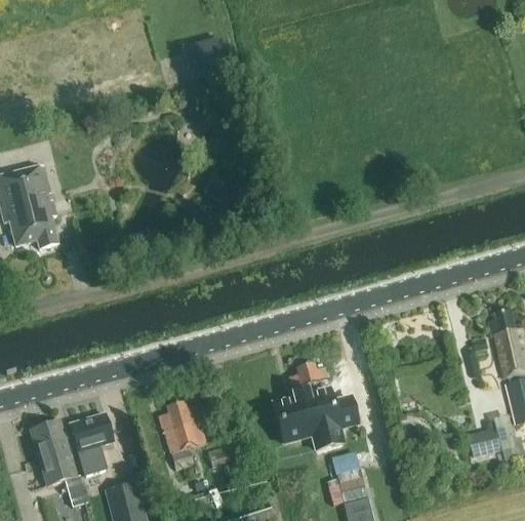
[(39,248),(57,243),(50,216),(55,215),(42,164),(0,174),(0,206),(3,221),(8,219),(14,244),(37,239),(39,248)]
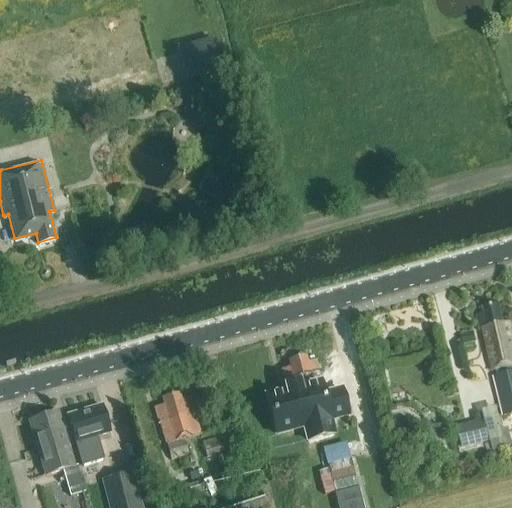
[(511,342),(506,319),(502,320),(498,301),(483,304),(484,310),(476,312),(480,326),(483,325),(493,365),(496,365),(497,370),(493,371),(503,414),(511,411),(511,342)]
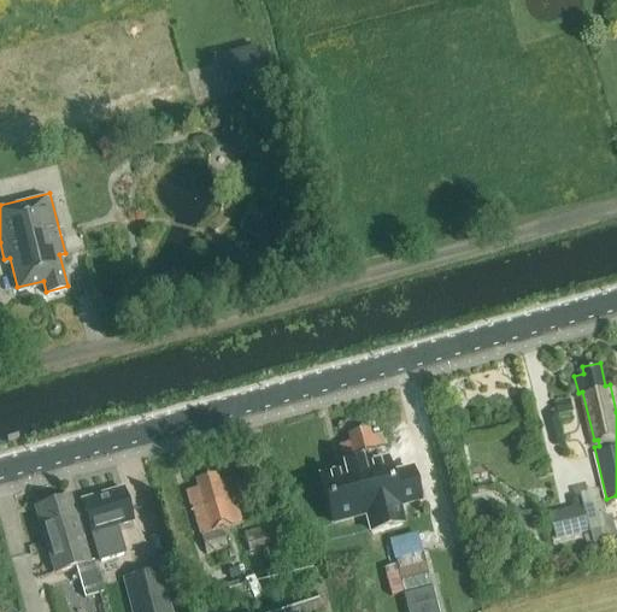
[(553,399),(556,411),(573,407),(570,395),(553,399)]
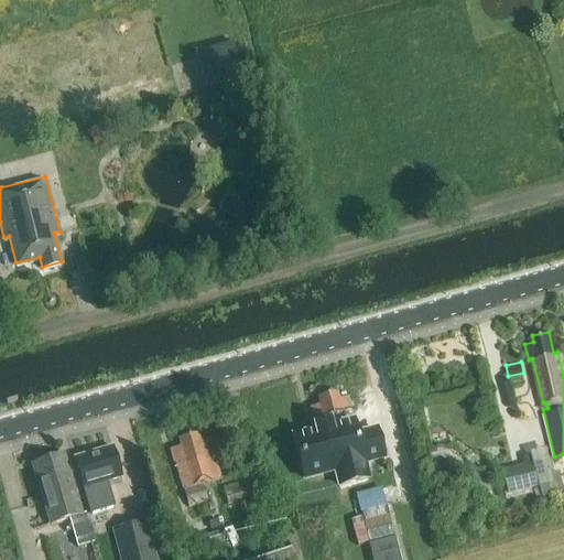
[(315,427),(292,432),(304,475),(335,467),(338,482),(367,475),(364,460),(382,454),(375,426),(356,431),(353,417),(329,423),(328,419),(314,423),(315,427)]
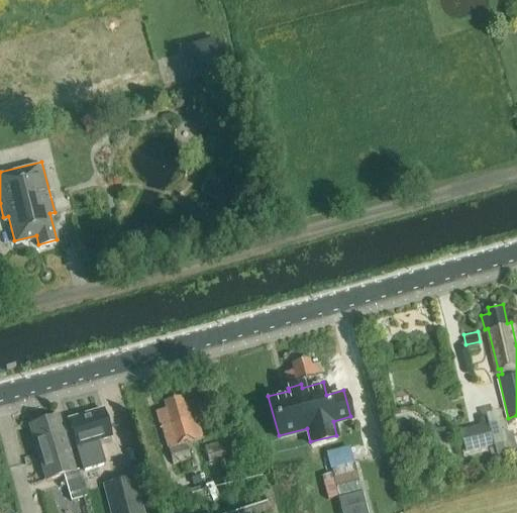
[(156,408),(160,425),(162,425),(173,462),(190,455),(184,438),(202,434),(191,398),(183,400),(181,394),(164,399),(165,405),(156,408)]
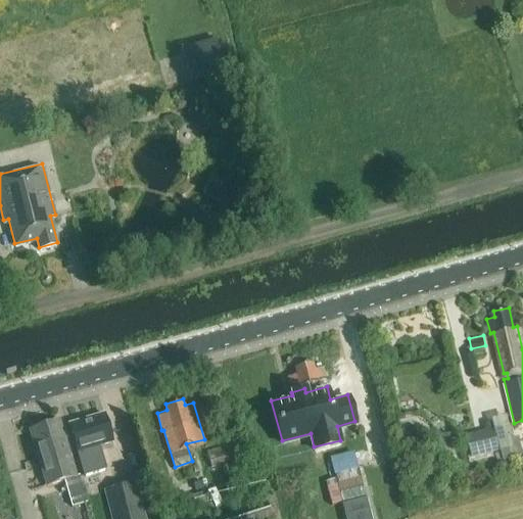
[(68,421),(85,472),(106,466),(99,442),(112,438),(104,411),(85,417),(85,416),(68,421)]
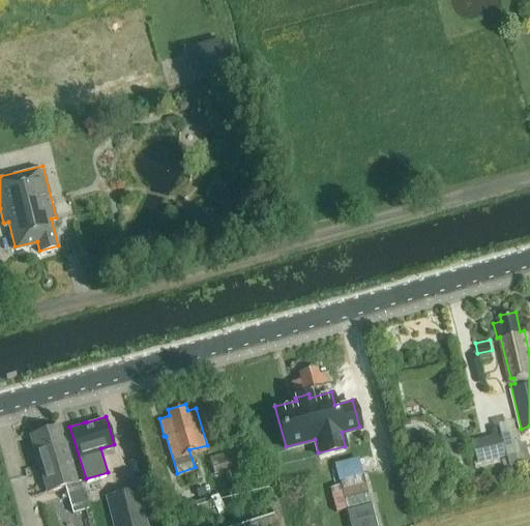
[(80,478),(77,479),(59,425),(34,432),(36,437),(31,438),(47,489),(64,483),(72,509),(88,505),(80,478)]
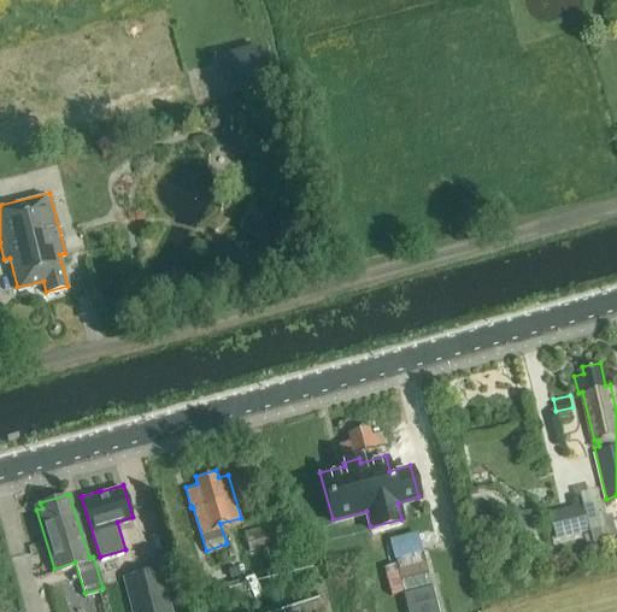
[(589,528),(583,500),(548,510),(556,536),(589,528)]
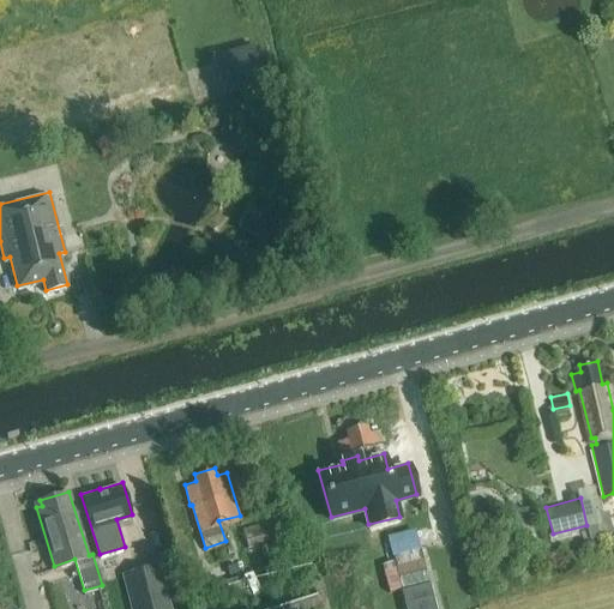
[(308,526),(304,508),(241,526),(247,547),(272,540),(274,543),(294,537),(293,531),(308,526)]
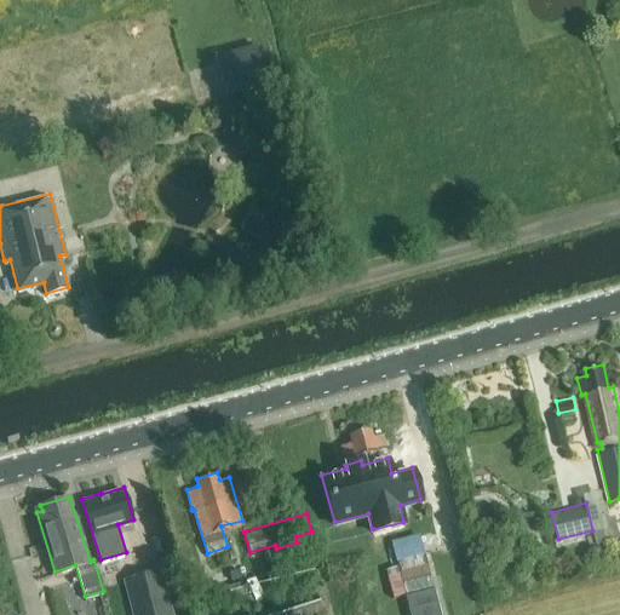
[(407,590),(435,581),(419,527),(391,535),(407,590)]
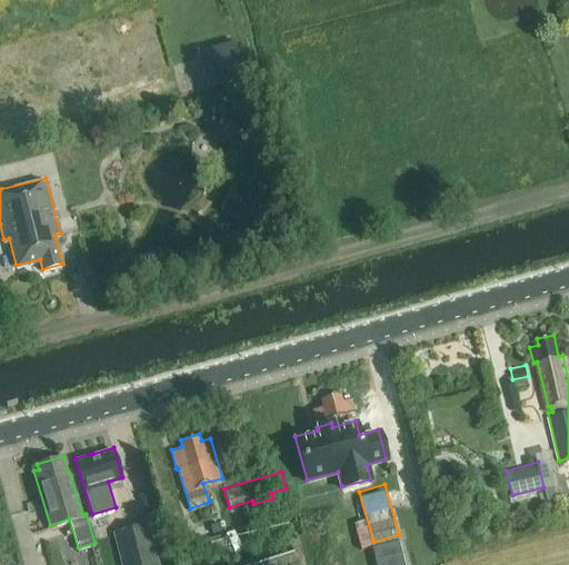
[(112,531),(120,564),(159,564),(149,521),(112,531)]
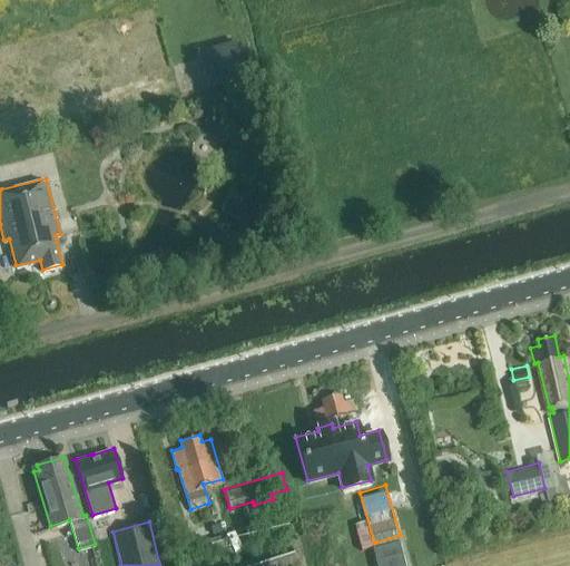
[(225,544),(220,533),(202,538),(205,549),(225,544)]
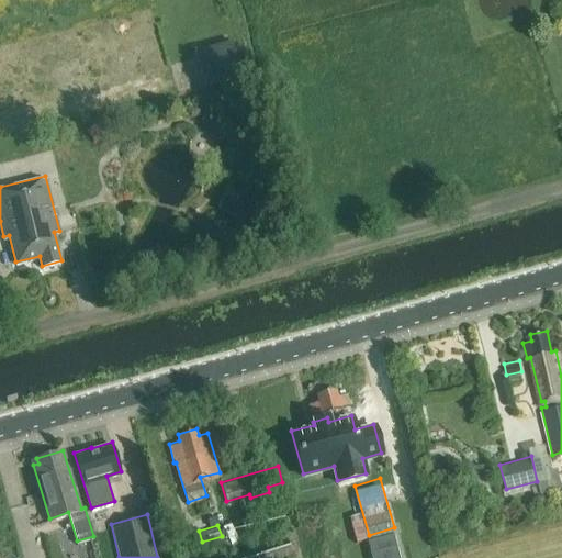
[(270,533),(272,538),(228,555),(229,557),(292,557),(282,529),(270,533)]
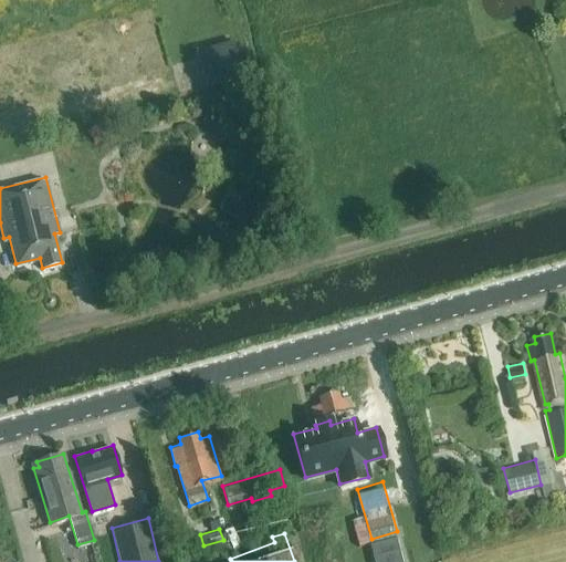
[(401,561),(395,536),(369,542),(374,561),(401,561)]
